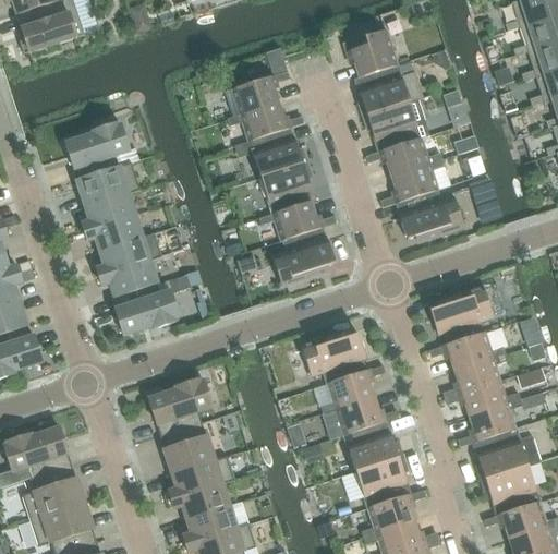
[(12,0),(16,11),(50,0),(12,0)]
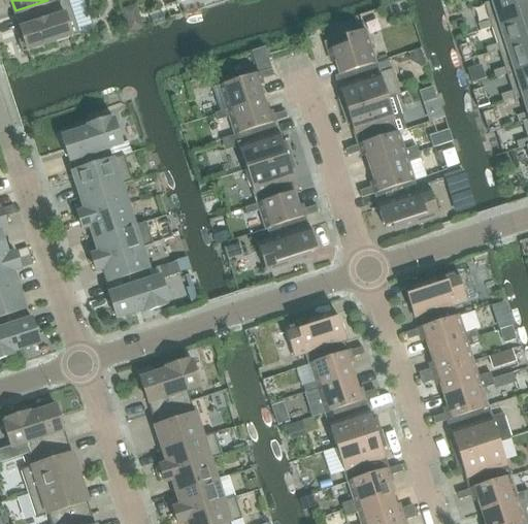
[(47,0),(15,10),(15,11),(18,10),(23,25),(20,25),(24,35),(19,37),(23,50),(79,31),(69,0),(47,0)]
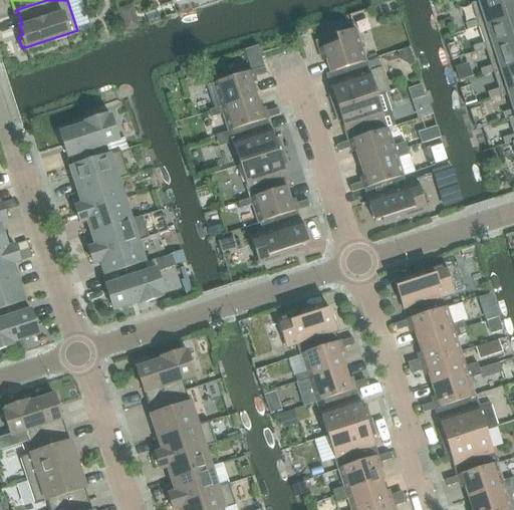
[(479,24),(513,12),(513,0),(474,0),(471,1),(477,17),(465,21),(467,27),(479,24)]
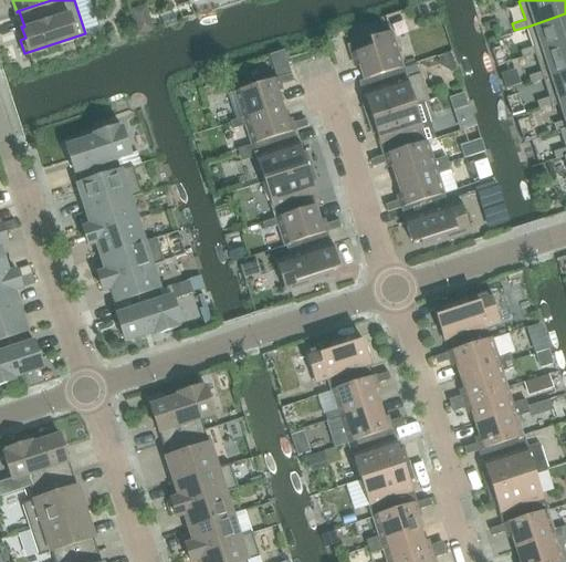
[(535,52),(565,42),(565,13),(527,27),(533,44),(521,49),(523,55),(535,51),(535,52)]
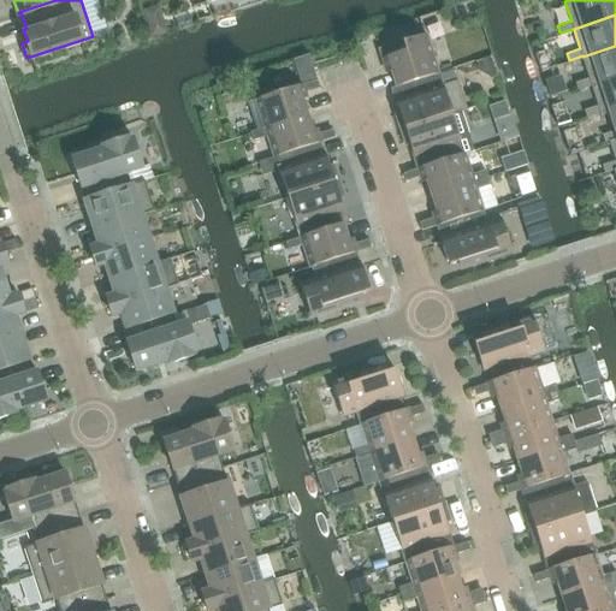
[(163,18),(147,23),(152,34),(166,29),(163,18)]
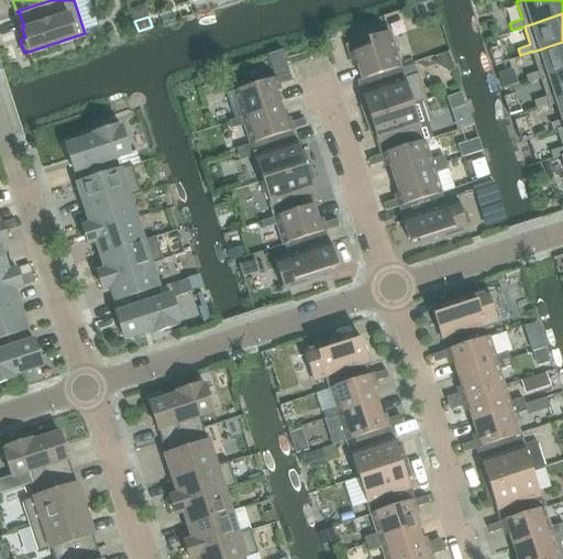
[(362,77),(401,64),(389,29),(346,43),(353,64),(357,62),(362,77)]
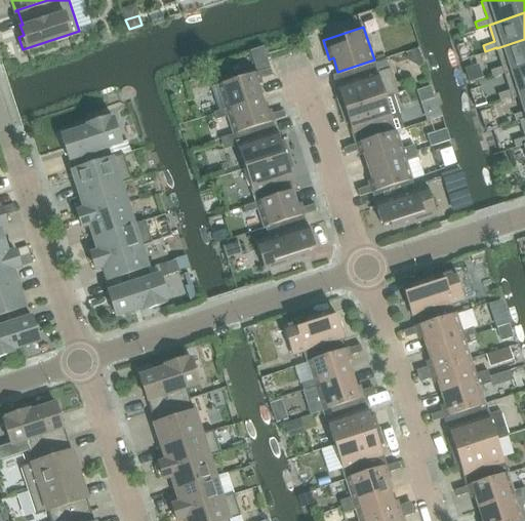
[(503,72),(524,65),(524,39),(496,48),(501,65),(490,68),(492,75),(503,71),(503,72)]
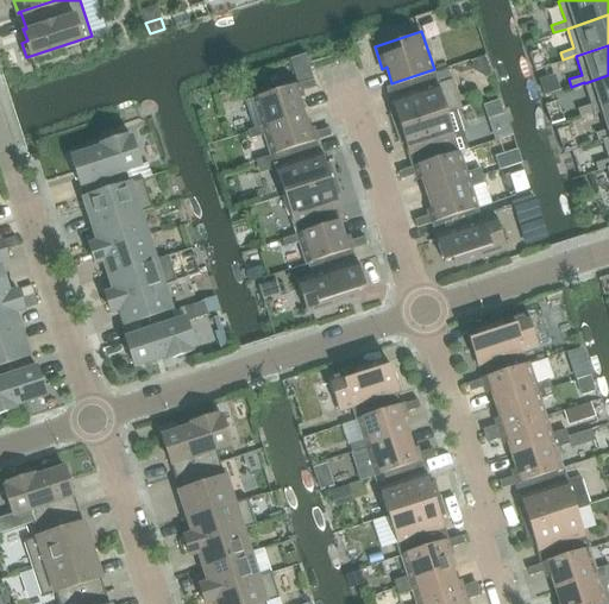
[(485,52),(471,57),(473,67),(485,73),(491,70),(485,52)]
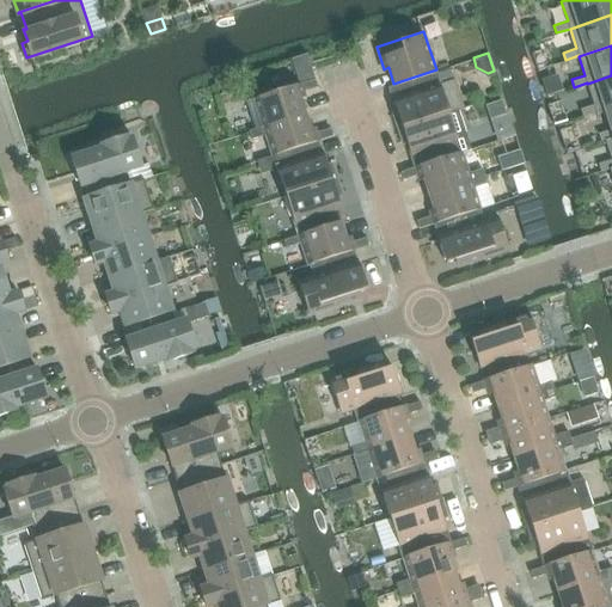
[(397,127),(458,108),(464,105),(452,65),(436,69),(393,84),(398,98),(393,99),(397,110),(392,111),(397,127)]
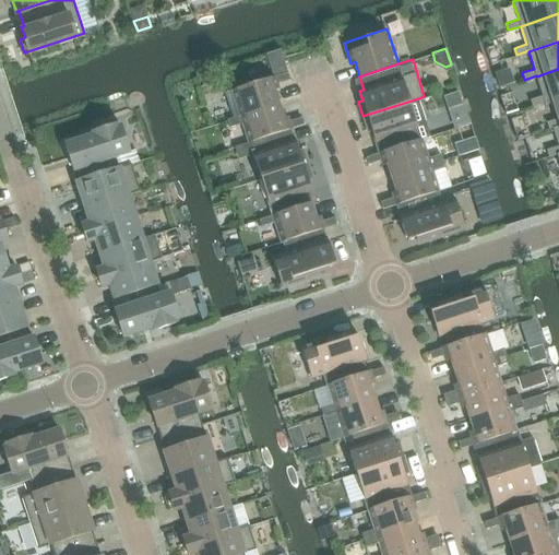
[(545,102),(558,96),(558,69),(536,77),(543,94),(530,97),(533,105),(545,101),(545,102)]
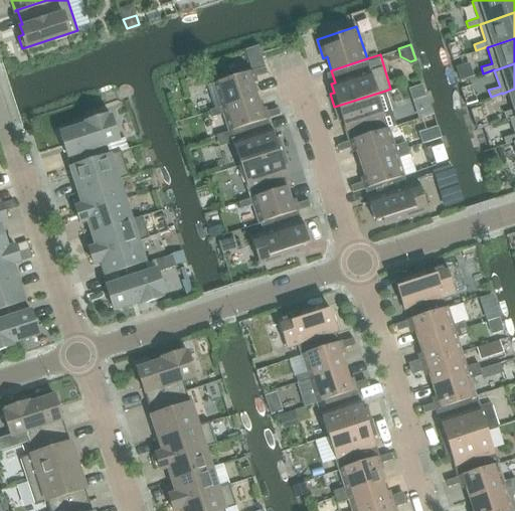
[(209,109),(256,94),(253,81),(256,79),(255,75),(265,72),(263,65),(214,81),(219,99),(207,103),(209,109)]
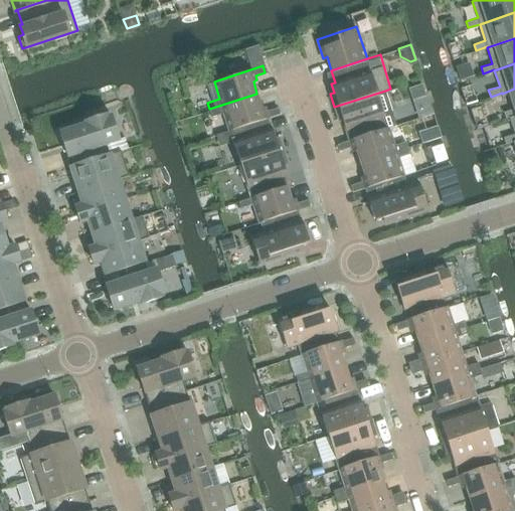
[(509,117),(514,114),(514,89),(502,94),(502,95),(510,92),(514,107),(504,111),(506,117),(509,116),(509,117)]
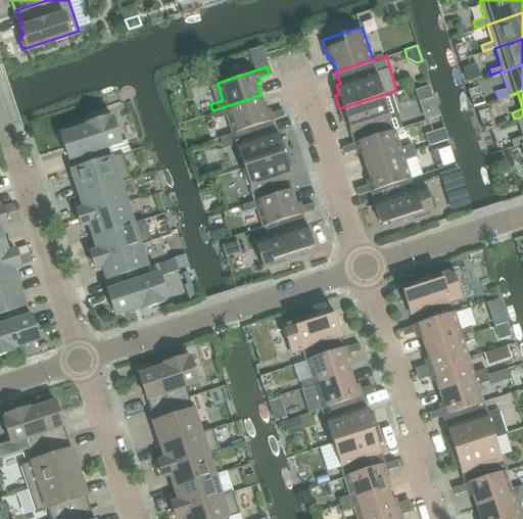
[(402,126),(391,92),(339,108),(344,122),(347,121),(350,129),(354,128),(359,140),(359,141),(395,129),(402,126)]
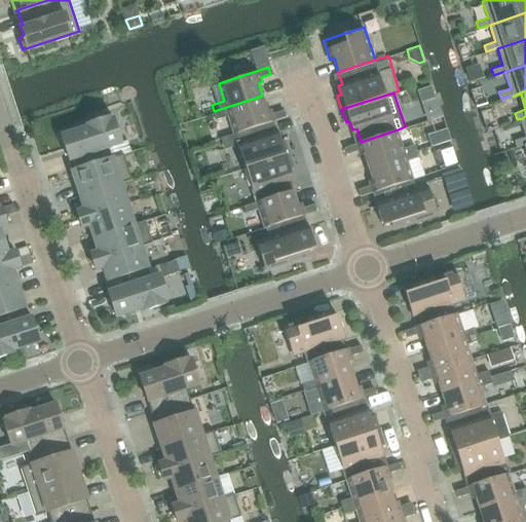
[(270,119),(270,120),(284,115),(282,109),(272,112),(270,107),(267,108),(262,96),(214,111),(216,117),(228,113),(234,132),(246,127),(270,119)]
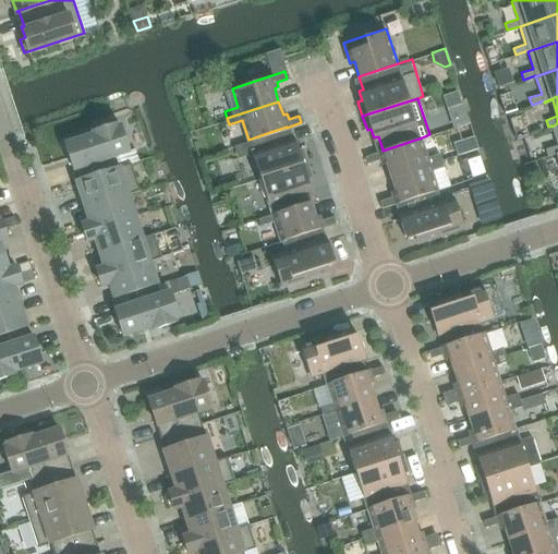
[(77,179),(131,161),(131,160),(118,165),(114,153),(129,148),(121,124),(117,125),(116,122),(93,129),(95,133),(65,143),(77,179)]
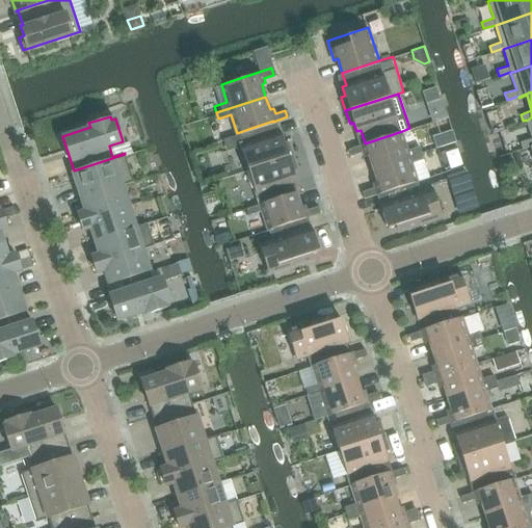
[(530,146),(531,144),(531,117),(526,121),(531,136),(520,140),(522,147),(530,144),(530,146)]
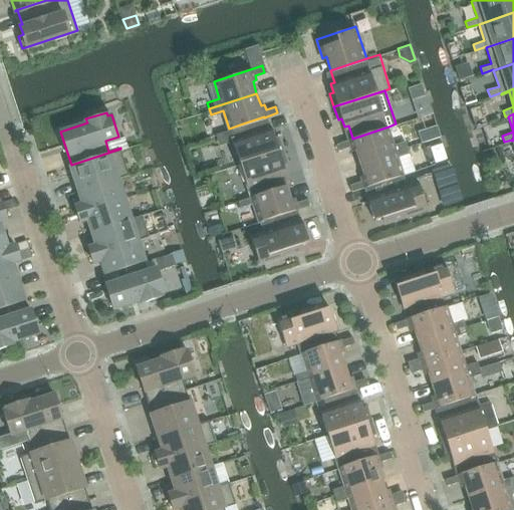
[(268,129),(264,117),(264,116),(240,124),(243,135),(232,139),(239,162),(282,148),(278,135),(275,137),(272,128),(268,129)]
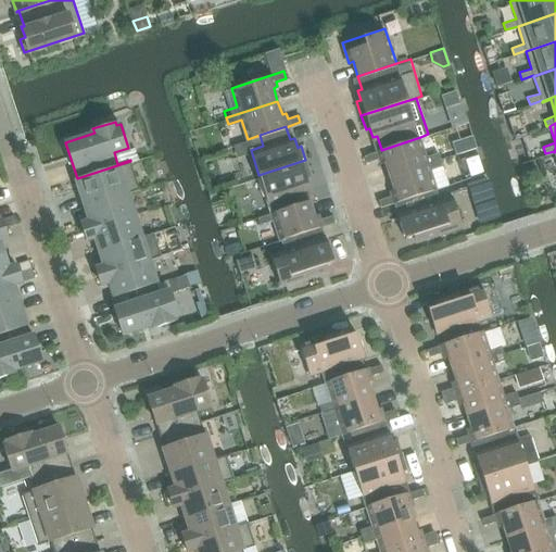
[(389,174),(441,158),(439,151),(426,155),(420,137),(381,150),(381,149),(367,153),(369,161),(379,158),(381,162),(384,161),(389,174)]
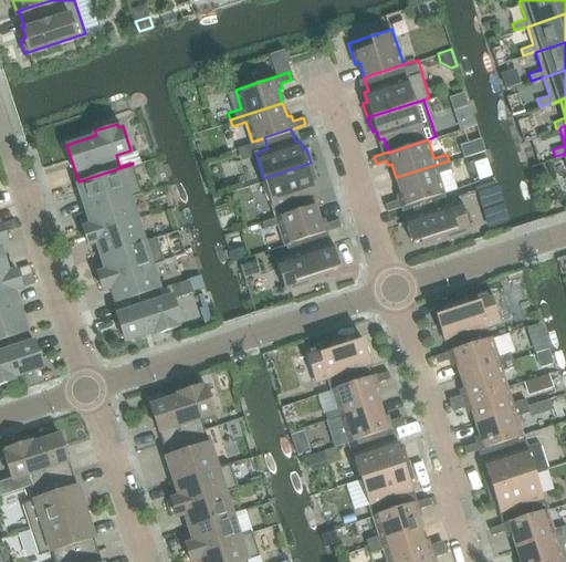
[(405,203),(443,190),(438,172),(451,167),(449,160),(396,177),(400,191),(397,193),(398,197),(388,200),(390,208),(405,204),(405,203)]
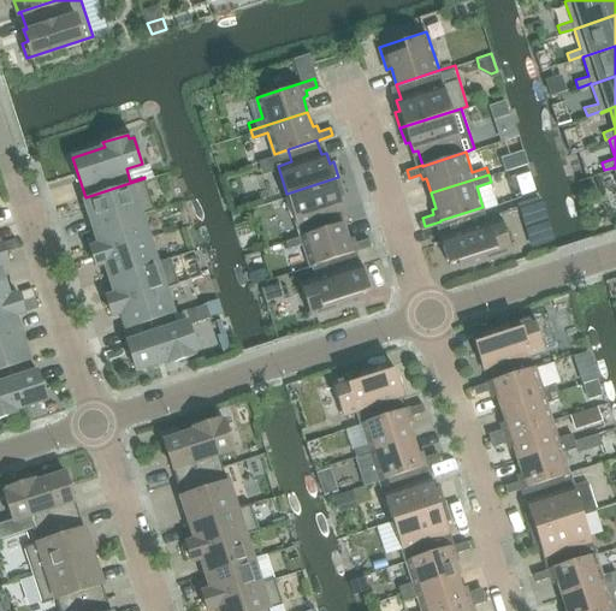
[(300,235),(343,221),(338,207),(343,205),(339,195),(344,194),(338,177),(286,194),(300,235)]
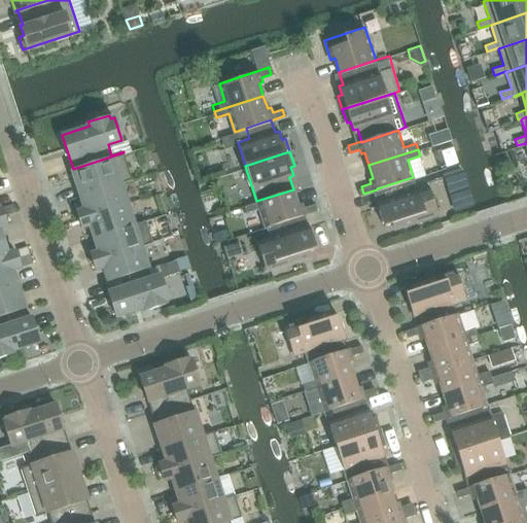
[(81,194),(132,177),(124,152),(73,169),(81,194)]
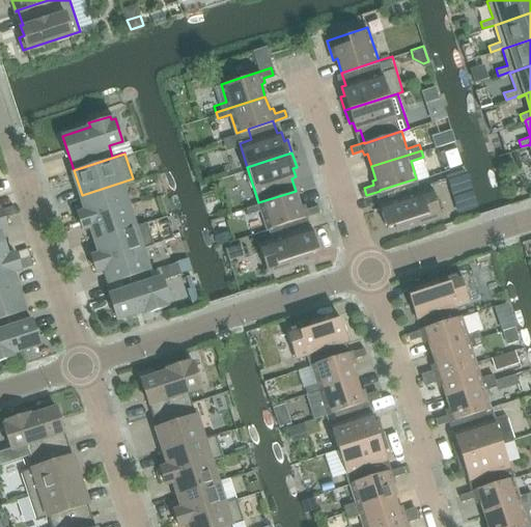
[(80,219),(128,203),(121,183),(133,179),(133,178),(82,195),(86,209),(77,212),(80,219)]
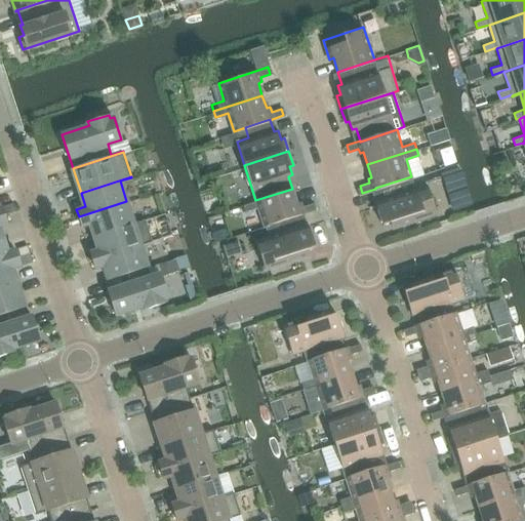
[(375,188),(375,189),(379,200),(375,201),(382,224),(400,217),(402,224),(436,212),(428,184),(415,188),(411,176),(375,188)]
